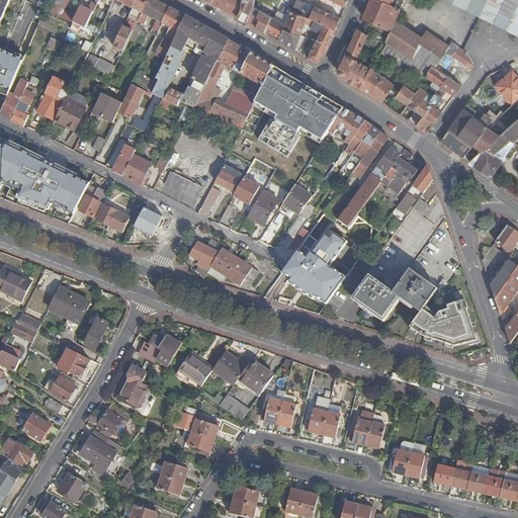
[(0,0),(0,21),(2,22),(5,15),(11,0),(0,0)]
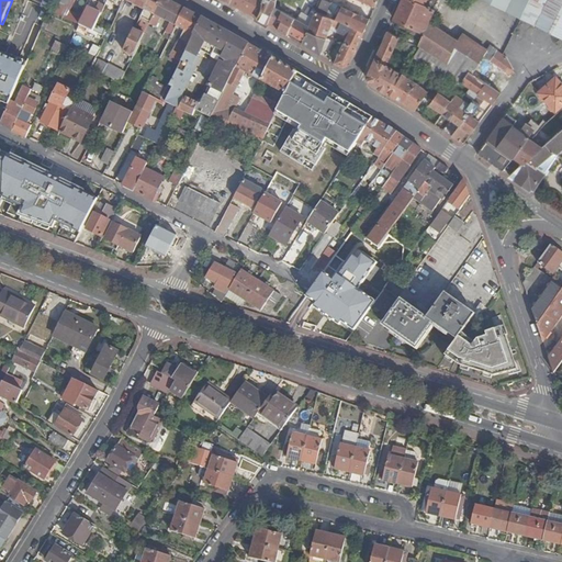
[(72,0),(64,0),(60,6),(68,10),(72,0)]
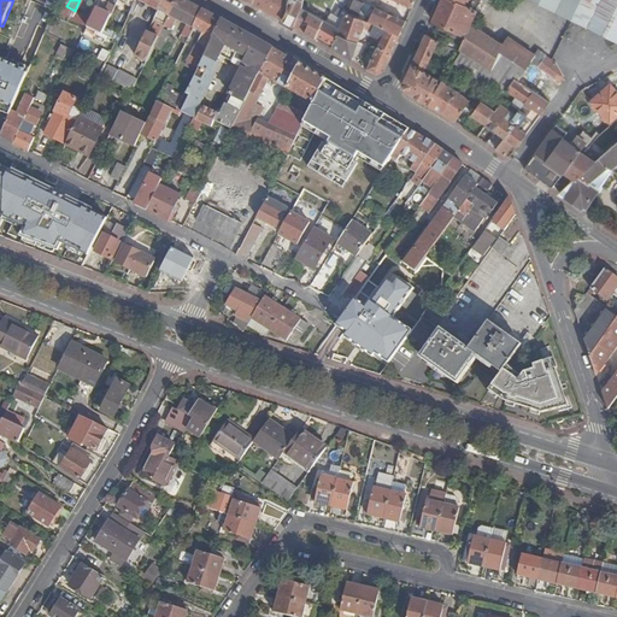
[(151,6),(139,0),(137,0),(136,3),(136,4),(148,11),(151,6)]
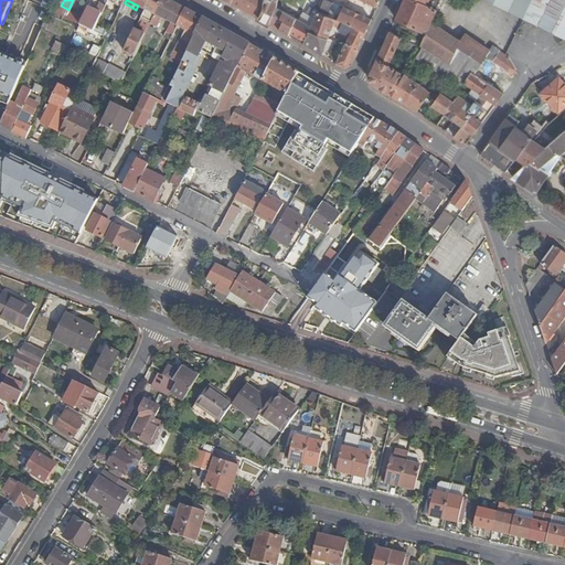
[(152,0),(127,0),(138,6),(147,11),(152,0)]
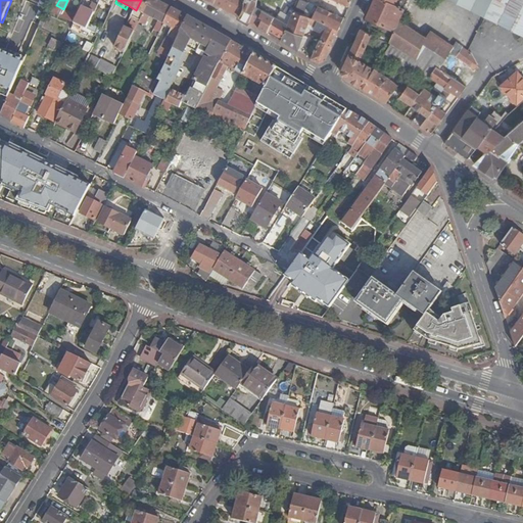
[(151,0),(141,0),(136,10),(132,17),(140,22),(151,0)]
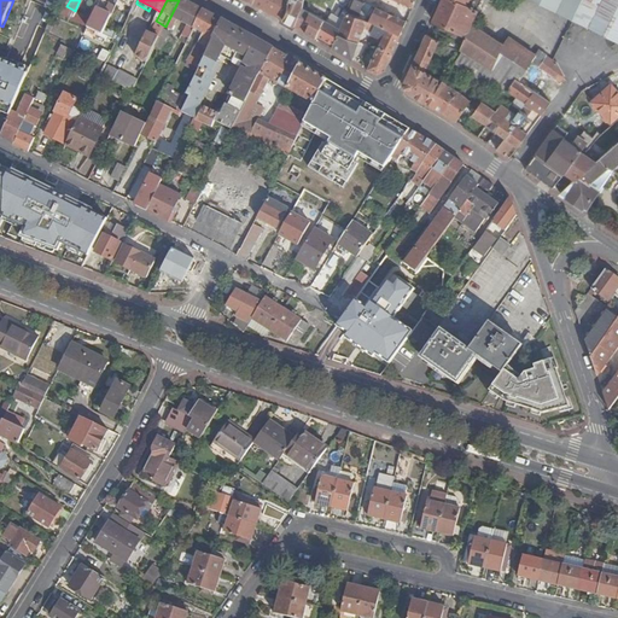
[(203,10),(185,0),(179,0),(165,27),(165,28),(172,31),(179,19),(188,24),(182,36),(190,39),(194,29),(203,10)]
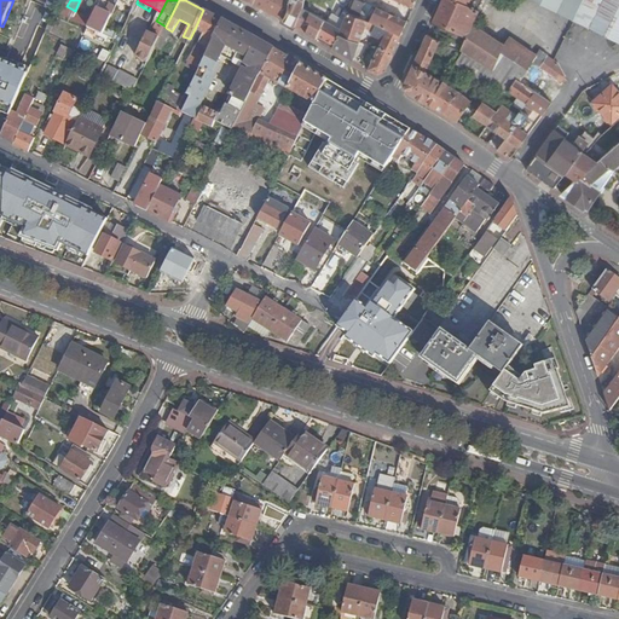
[(254,0),(254,4),(266,10),(270,0),(254,0)]
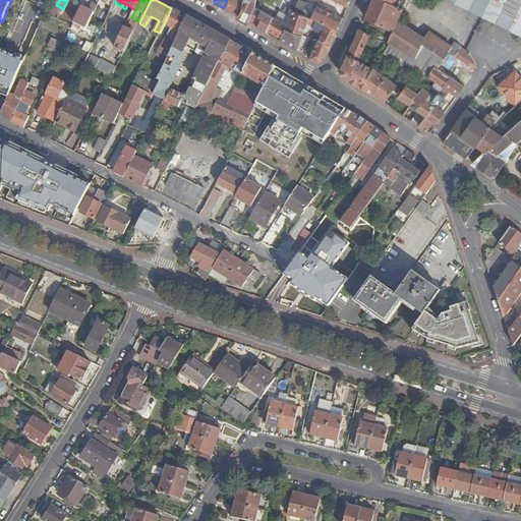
[(227,0),(224,8),(238,16),(242,1),(242,0),(227,0)]
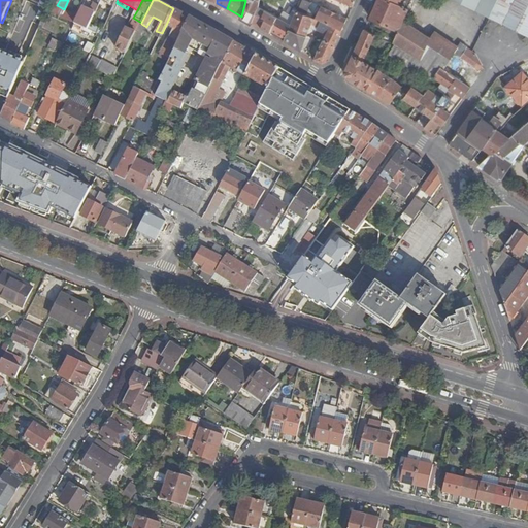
[(245,1),(241,17),(252,22),(257,7),(259,0),(254,0),(252,3),(245,1)]
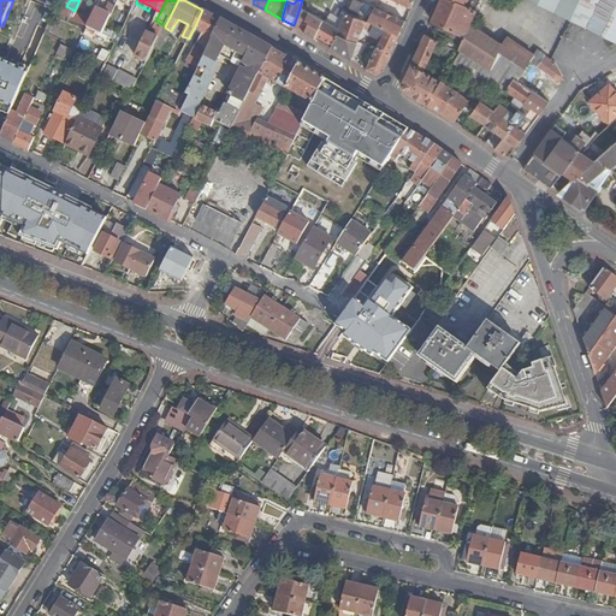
[(440,0),(432,22),(452,31),(463,36),(465,36),(461,45),(458,49),(463,52),(456,64),(469,72),(477,77),(484,82),(486,80),(505,93),(507,90),(523,102),(542,114),(549,104),(519,81),(528,66),(531,63),(534,55),(507,37),(502,45),(471,25),(481,0),(440,0)]
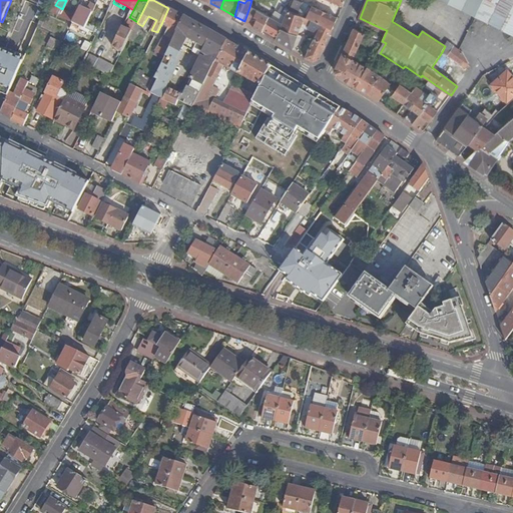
[(440,0),(473,16),(499,29),(512,35),(512,21),(499,14),(482,5),(484,0),(440,0)]
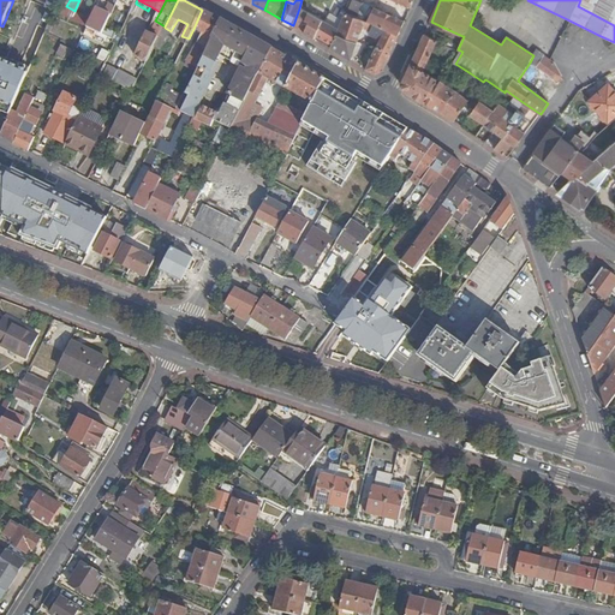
[(614,0),(580,0),(578,6),(598,17),(614,25),(614,0)]
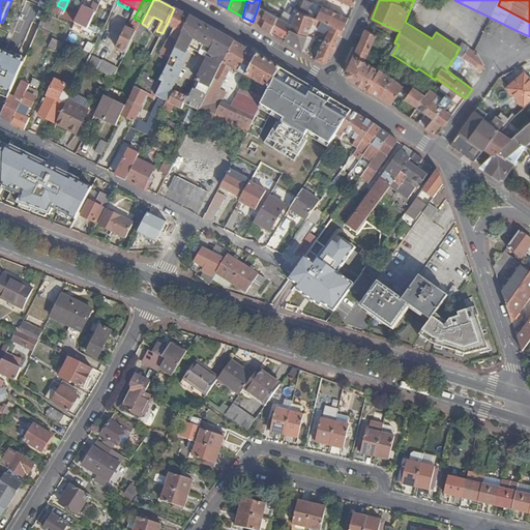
[(306,2),(304,9),(314,12),(316,6),(306,2)]
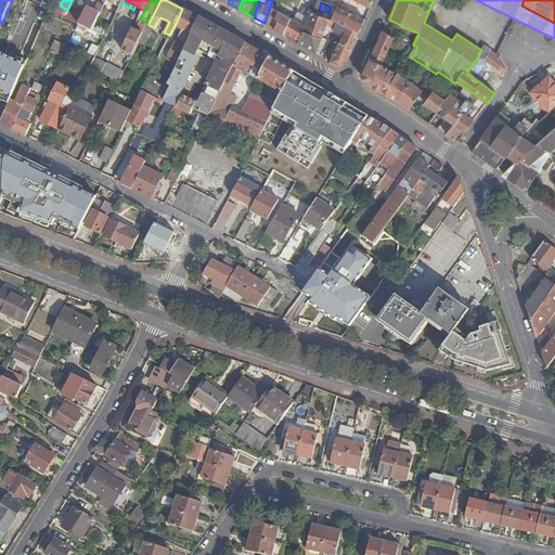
[(66,12),(67,10),(60,5),(56,15),(63,18),(66,12)]
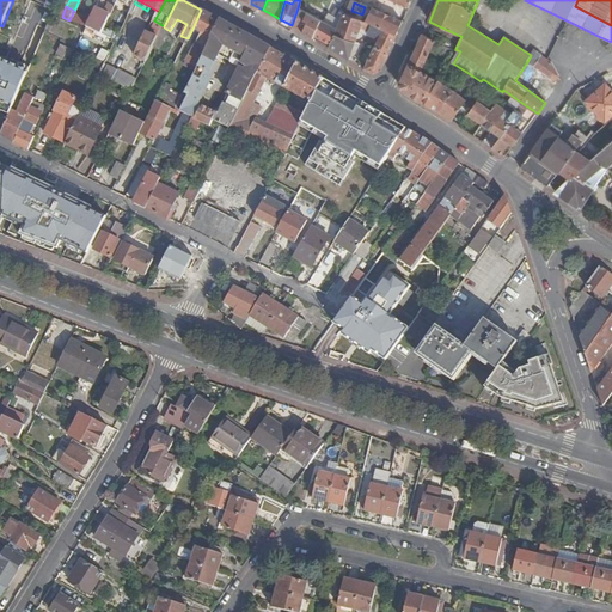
[(365,22),(371,8),(366,6),(360,19),(363,22),(365,22)]
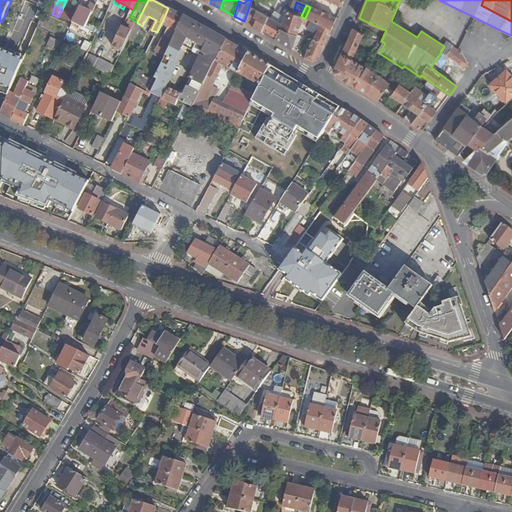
[(80,7),(73,23),(86,30),(88,24),(93,13),(80,7)]
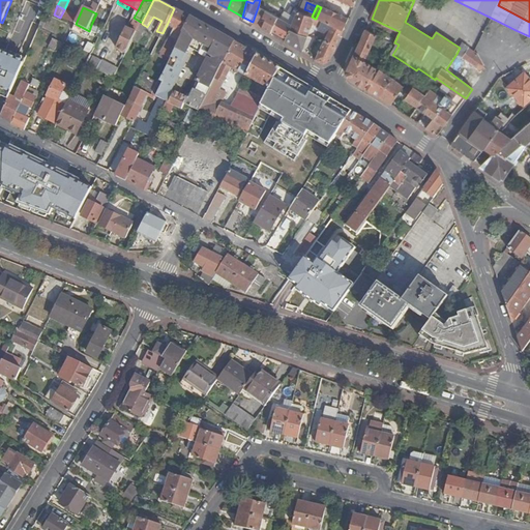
[(331,26),(343,31),(348,19),(321,7),(316,19),(322,22),(331,26)]
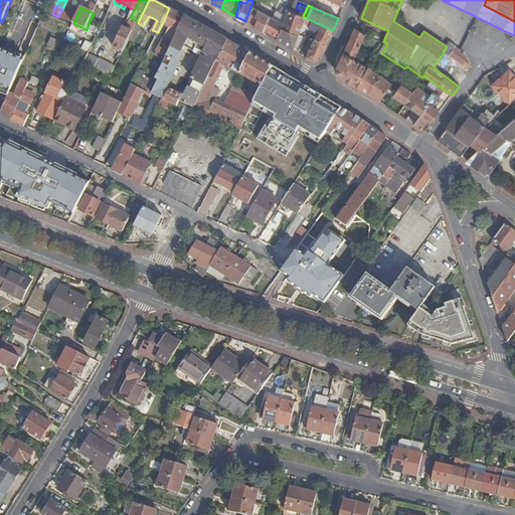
[(186,16),(169,8),(162,24),(170,29),(157,52),(166,58),(186,16)]
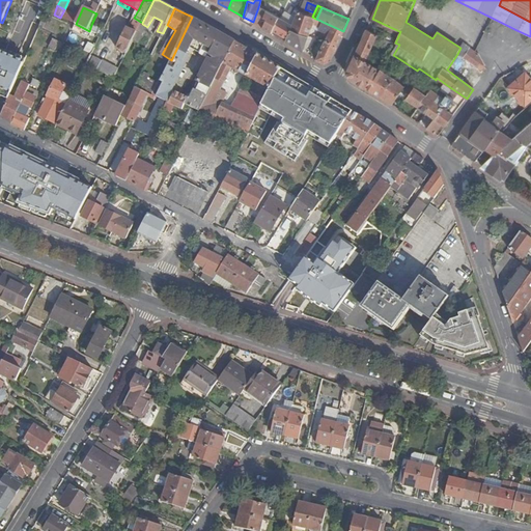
[(290,29),(308,36),(313,23),(315,19),(312,17),(298,10),(291,25),(290,29)]
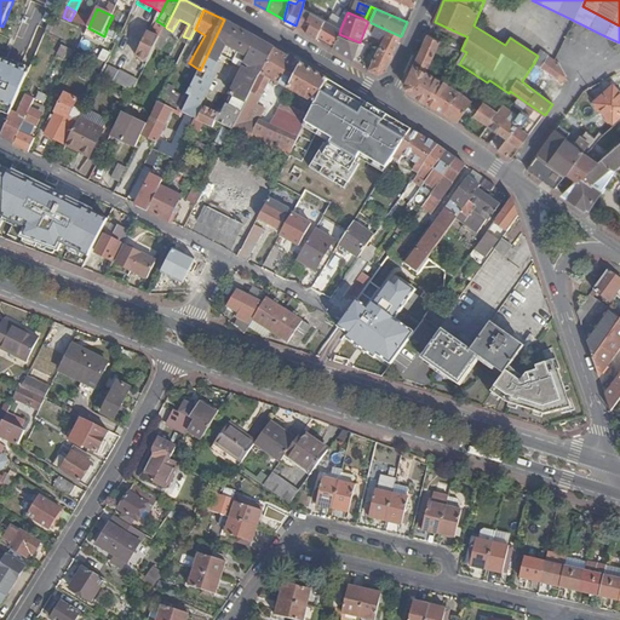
[(87,18),(74,13),(70,21),(84,26),(87,18)]
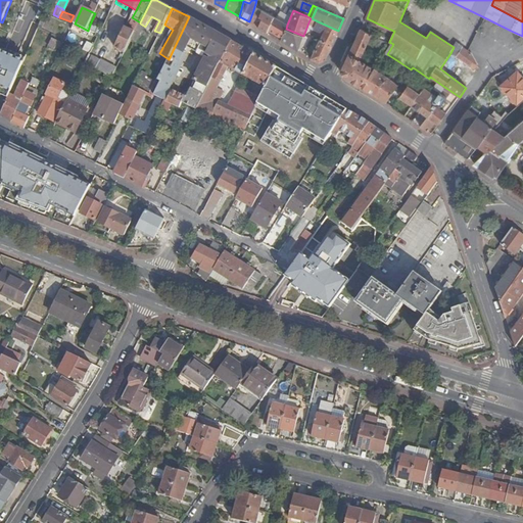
[(184,97),(185,96),(168,88),(185,52),(185,51),(191,49),(205,56),(209,48),(217,32),(189,16),(169,59),(163,72),(161,70),(157,80),(156,83),(150,94),(153,96),(157,97),(164,100),(167,102),(179,108),(181,104),(184,97)]
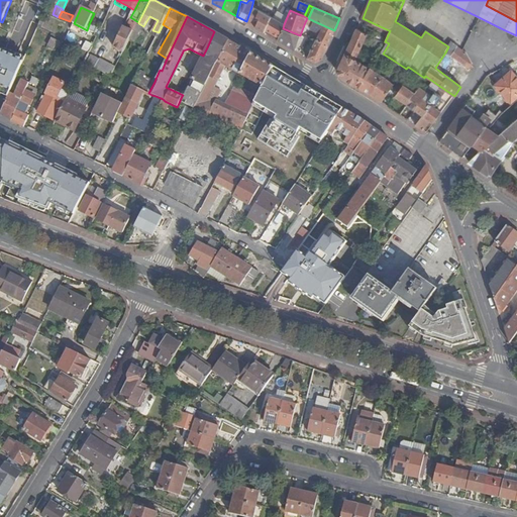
[(270,16),(266,29),(279,36),(283,28),(284,24),(270,16)]
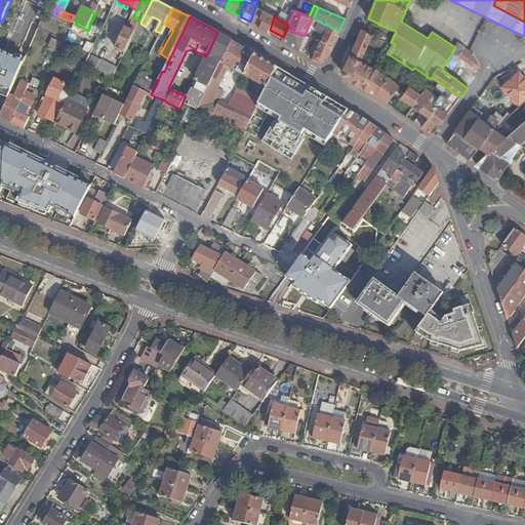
[(325,33),(328,26),(319,22),(316,26),(315,30),(325,33)]
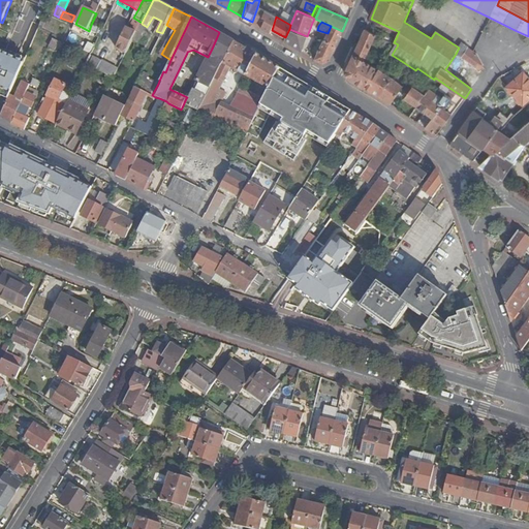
[(91,25),(89,31),(94,33),(98,35),(100,31),(101,31),(101,30),(91,25)]
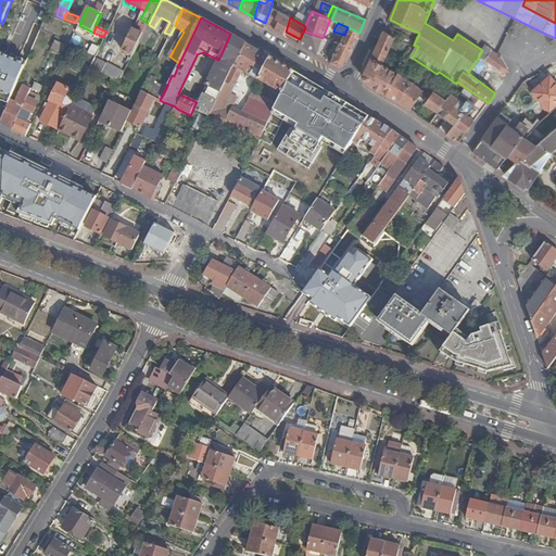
[(147,27),(144,33),(143,35),(140,42),(146,45),(152,30),(147,27)]
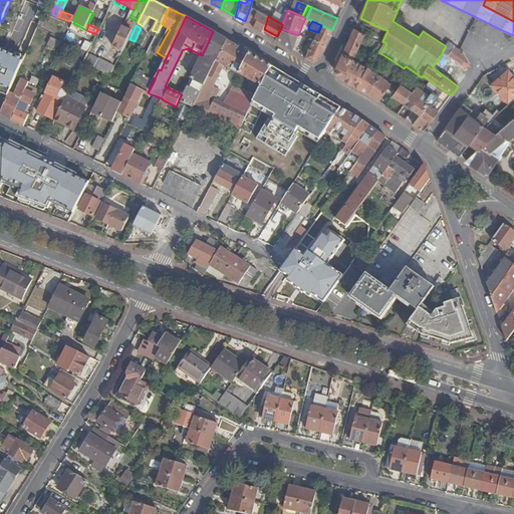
[(314,40),(325,45),(332,30),(321,25),(318,32),(314,40)]
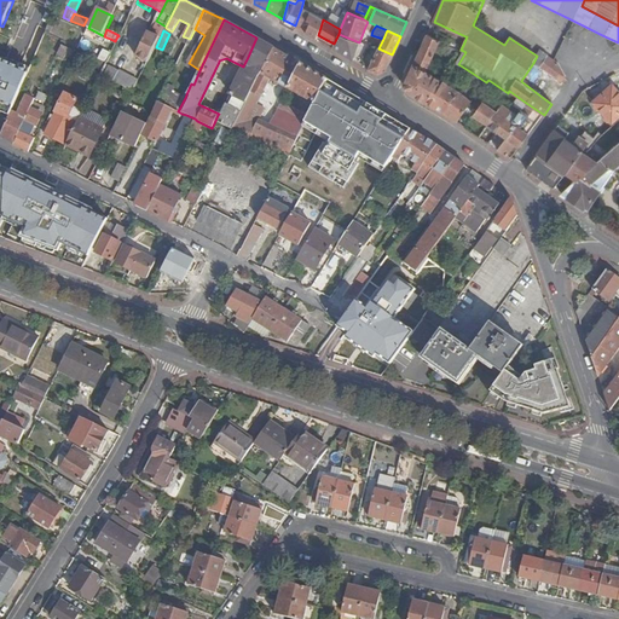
[(463,41),(466,36),(455,32),(452,36),(463,41)]
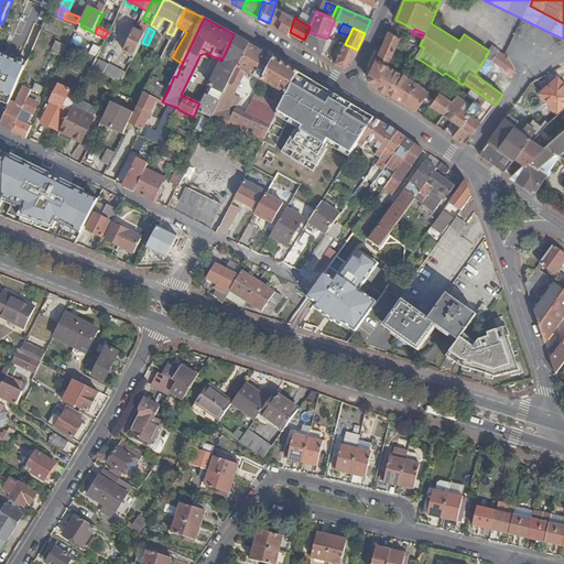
[(142,43),(145,35),(136,31),(125,53),(134,57),(142,43)]
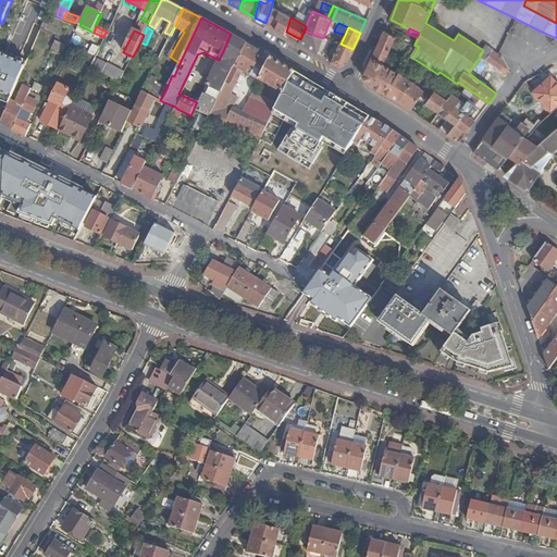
[(300,39),(299,44),(317,53),(323,38),(305,31),(300,39)]
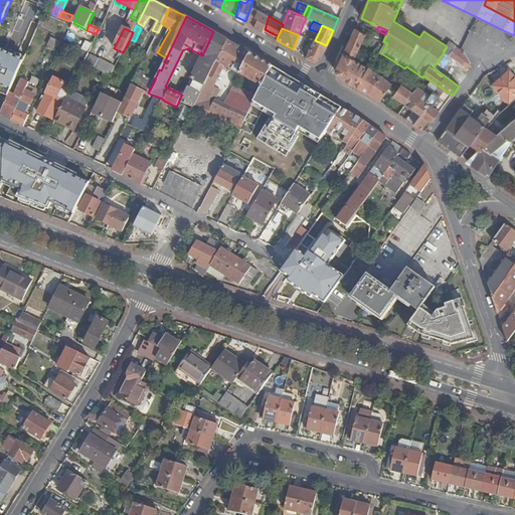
[(366,35),(356,28),(345,53),(355,59),(366,35)]
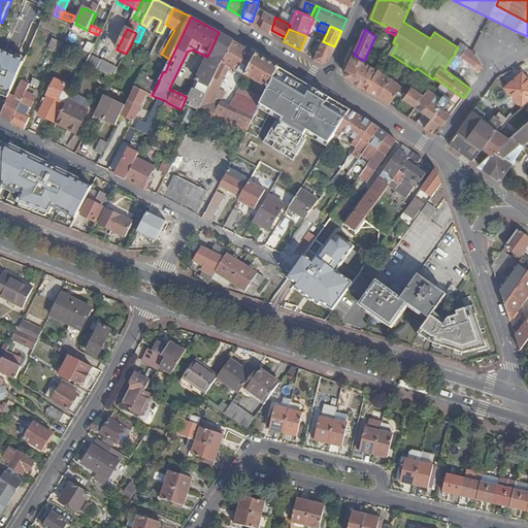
[(192,109),(199,112),(204,102),(212,86),(234,41),(219,32),(211,48),(207,57),(204,63),(187,97),(186,98),(183,105),(192,109)]
